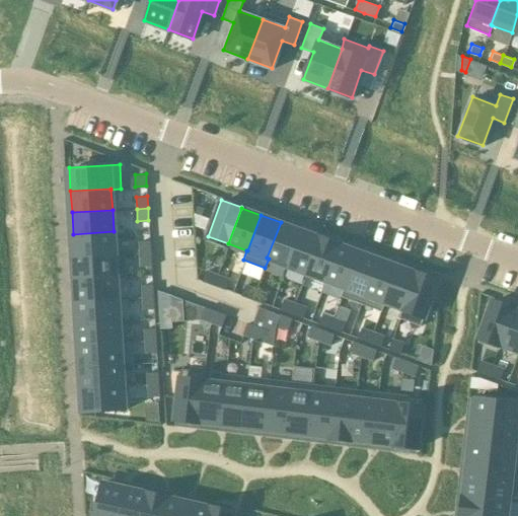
[(281,222),(267,258),(269,259),(287,265),(300,229),(281,222)]
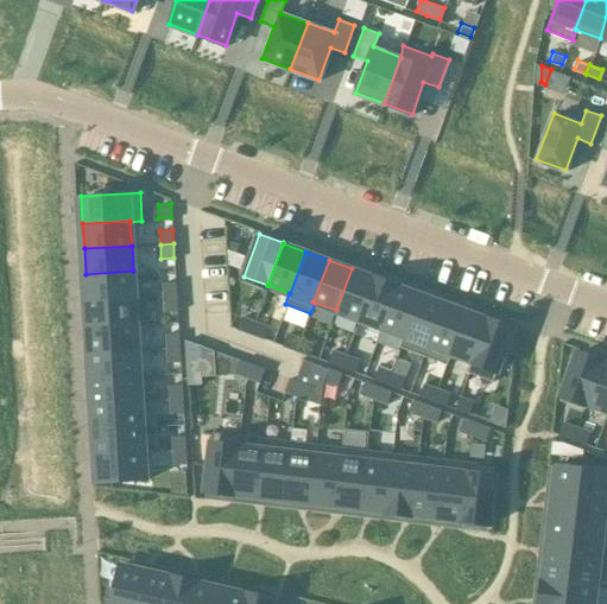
[(352,268),(336,310),(359,318),(374,277),(352,268)]
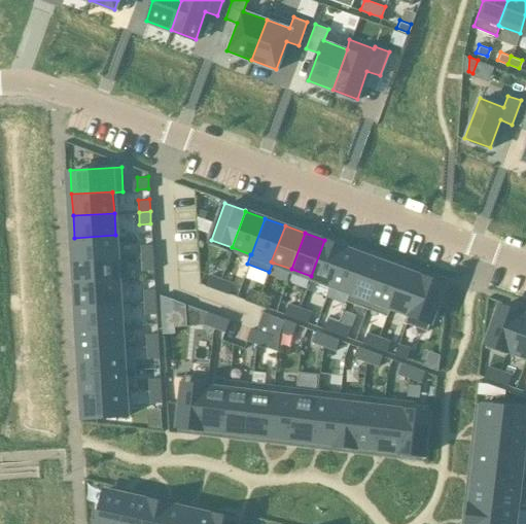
[(115,235),(74,238),(75,259),(116,257),(116,256),(115,235)]
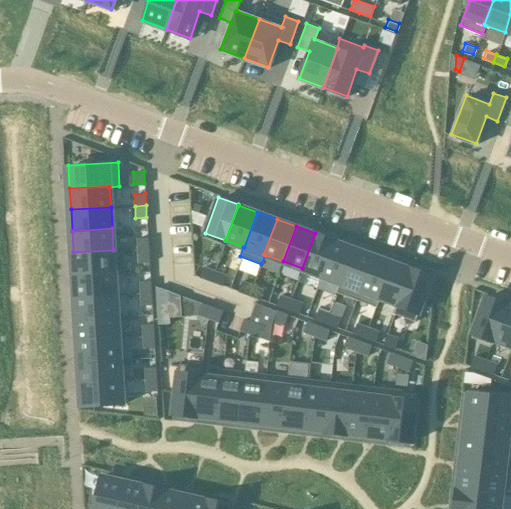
[(315,233),(302,268),(321,275),(334,240),(315,233)]
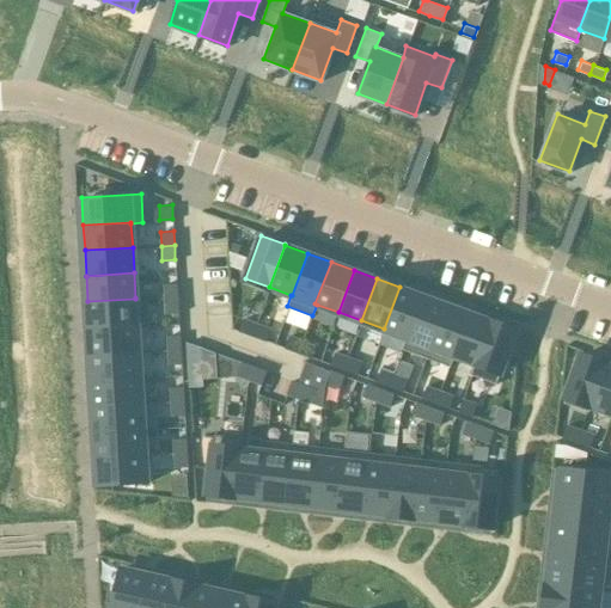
[(176,282),(163,283),(164,298),(177,296),(176,282)]
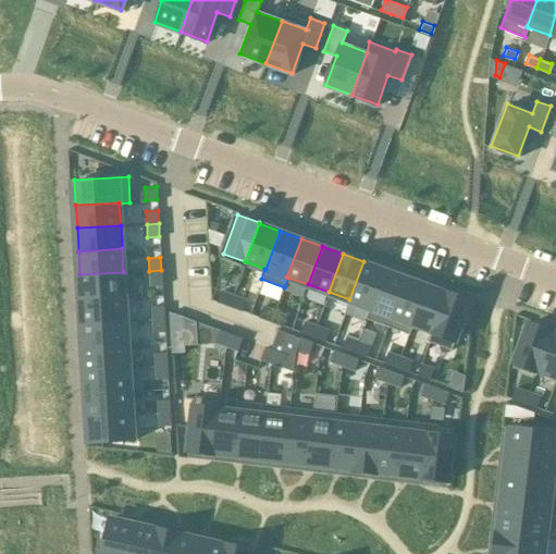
[(363,261),(349,299),(369,307),(370,307),(384,269),(363,261)]
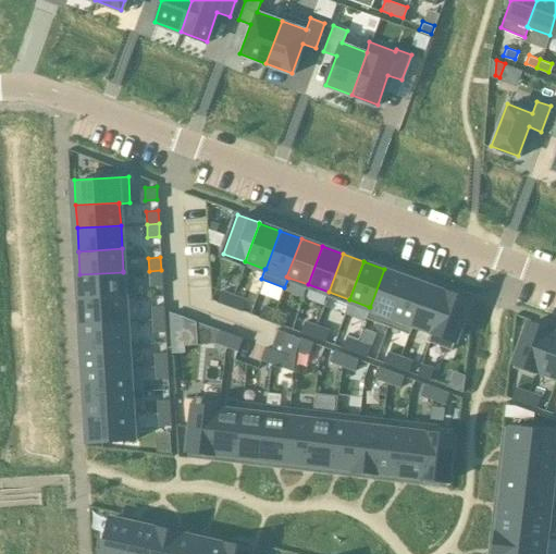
[(369,307),(366,317),(387,324),(405,277),(384,269),(370,307),(369,307)]
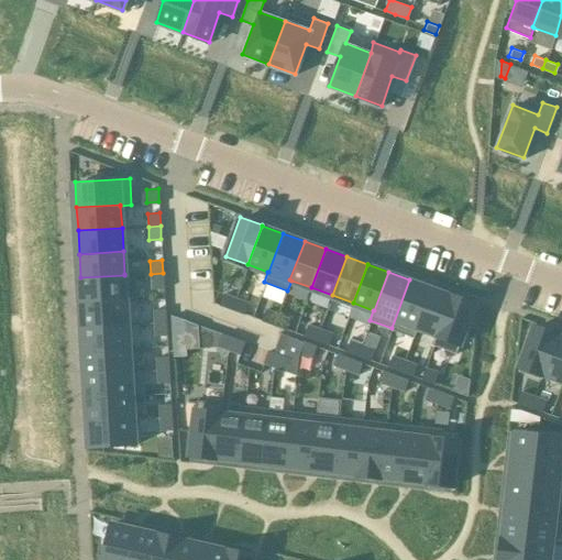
[(163,273),(151,274),(152,287),(164,286),(163,273)]
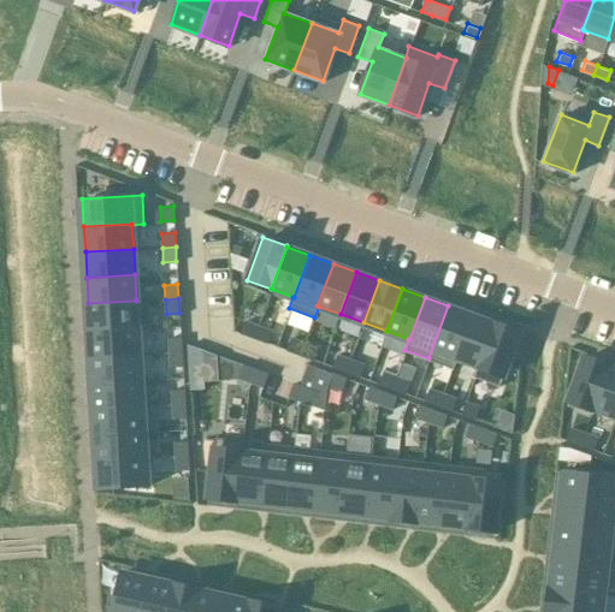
[(136,301),(88,303),(90,330),(139,327),(139,328),(149,327),(148,299),(136,299),(136,301)]
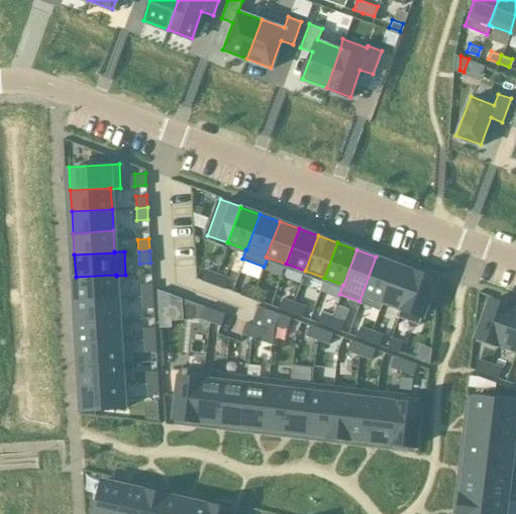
[(376,257),(359,301),(380,309),(383,300),(382,300),(395,264),(376,257)]
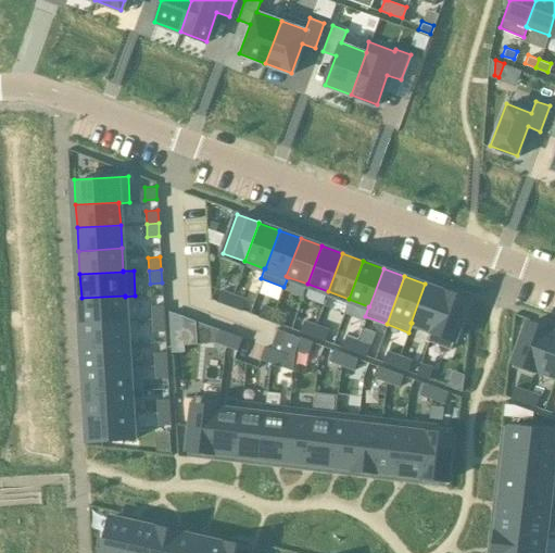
[(425,284),(411,323),(412,323),(430,329),(432,330),(446,291),(425,284)]
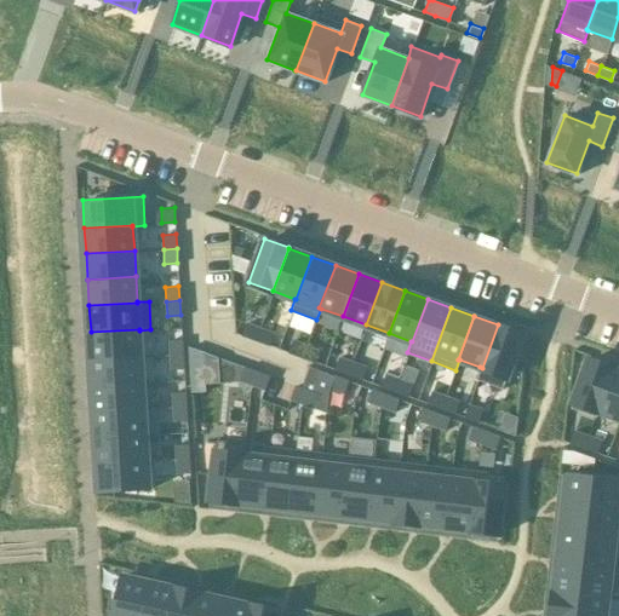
[(246,321),(241,334),(256,339),(259,326),(246,321)]
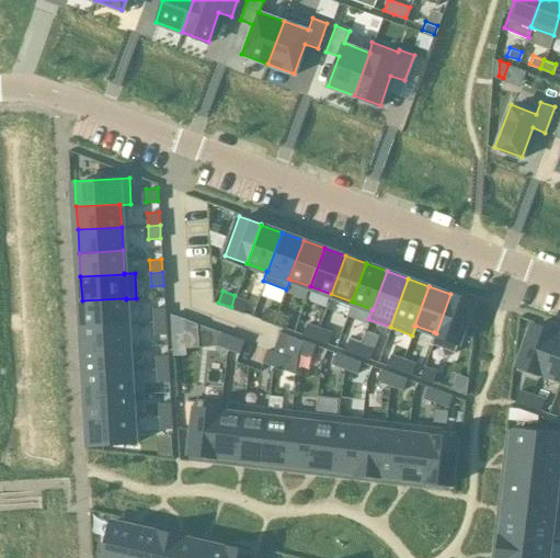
[(434,332),(431,342),(454,351),(472,302),(450,294),(436,333),(434,332)]
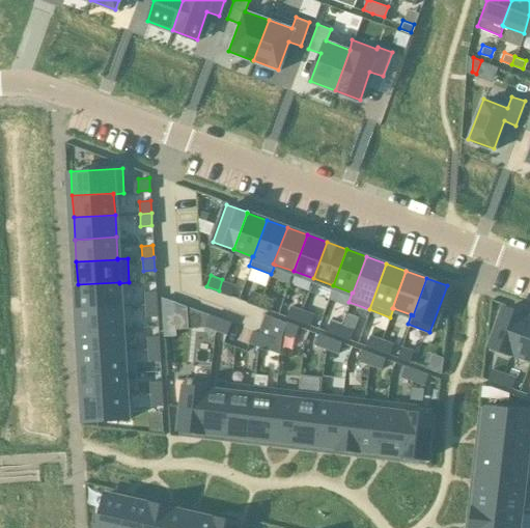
[(222,279),(219,290),(230,295),(234,284),(222,279)]
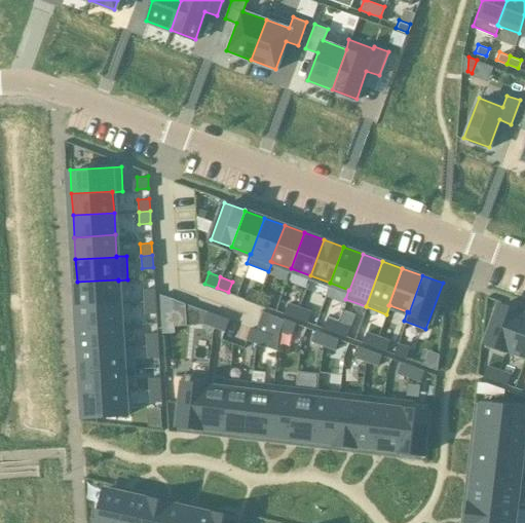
[(118,279),(77,282),(78,304),(119,302),(118,281),(118,279)]
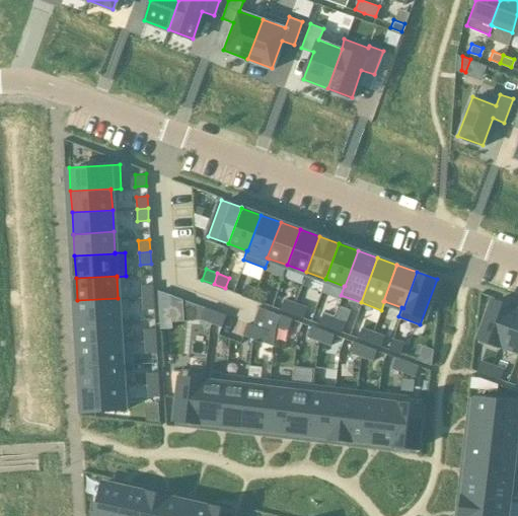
[(152,283),(141,284),(142,296),(153,295),(152,287),(152,283)]
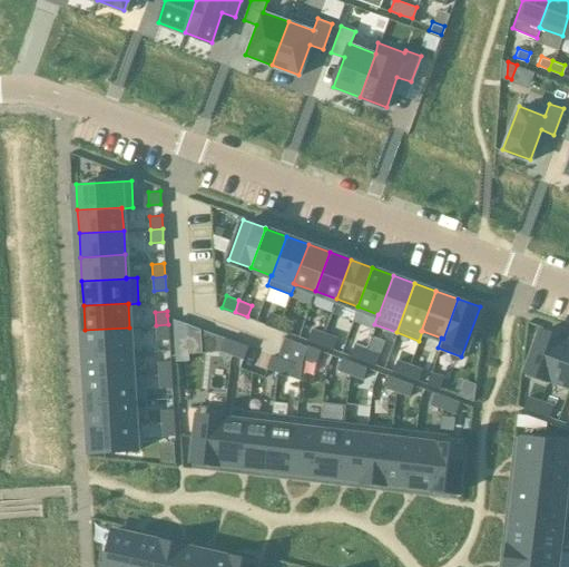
[(268,311),(265,323),(277,328),(282,315),(268,311)]
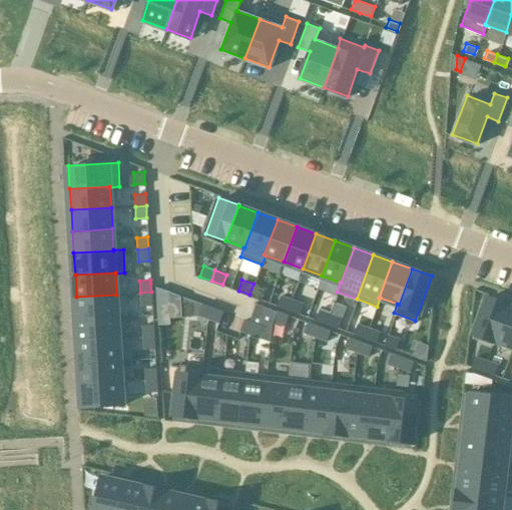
[(253,284),(249,295),(261,299),(265,289),(253,284)]
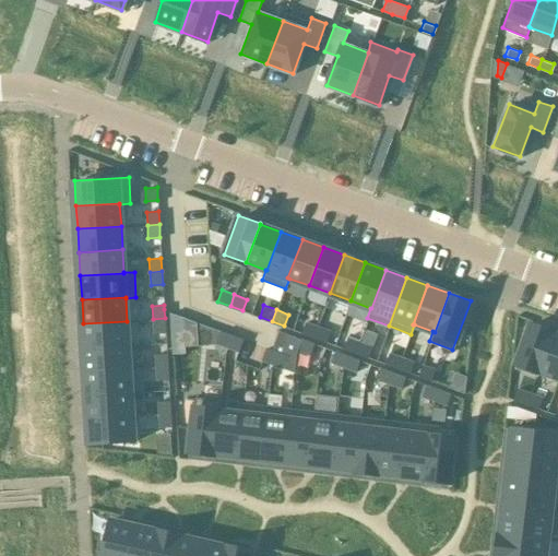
[(197,321),(193,320),(181,321),(183,316),(169,311),(171,353),(185,352),(185,345),(198,344),(197,321)]
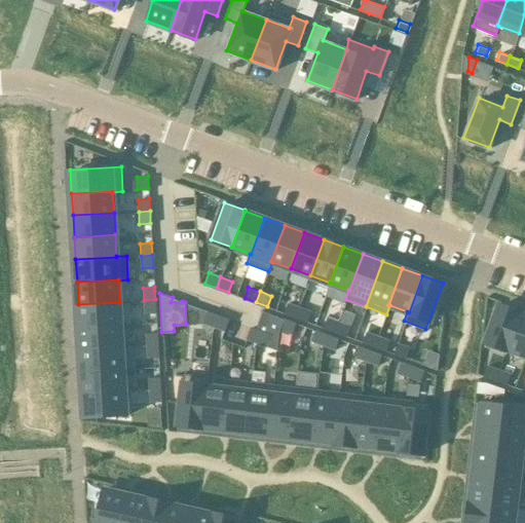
[(155,299),(144,300),(144,312),(155,311),(155,299)]
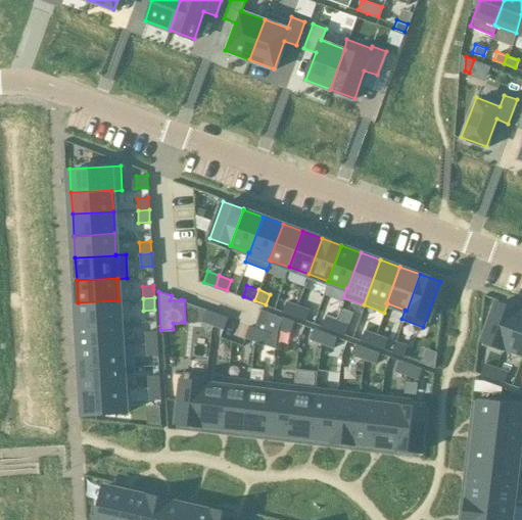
[(286,299),(282,311),(293,315),(297,304),(286,299)]
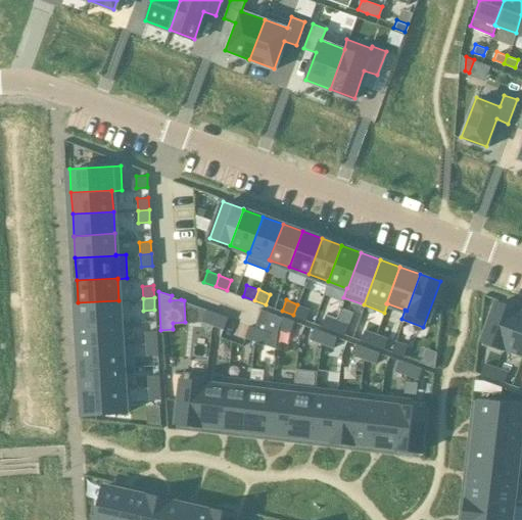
[(119,300),(78,302),(79,325),(120,322),(119,300)]
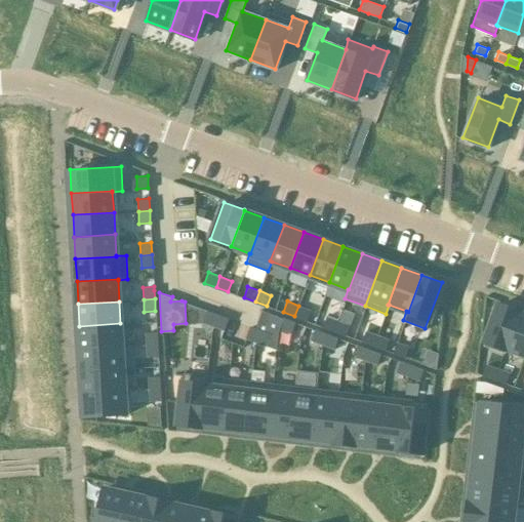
[(207,310),(185,302),(186,323),(203,321),(207,310)]
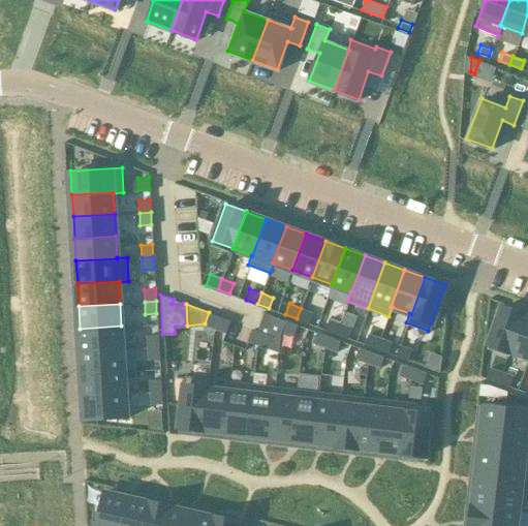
[(502,305),(487,347),(508,354),(510,350),(509,350),(523,313),(502,305)]
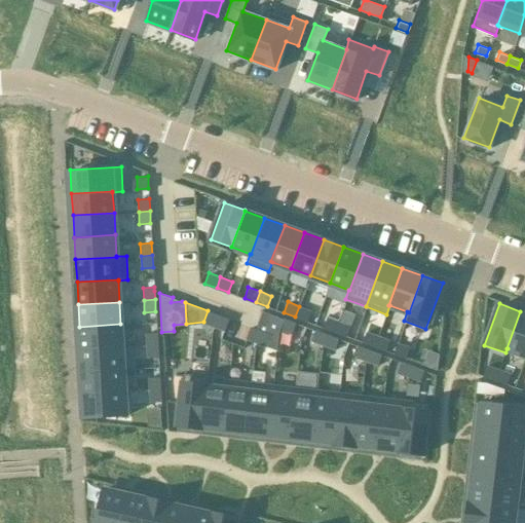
[(299,306),(295,316),(306,321),(310,310),(299,306)]
